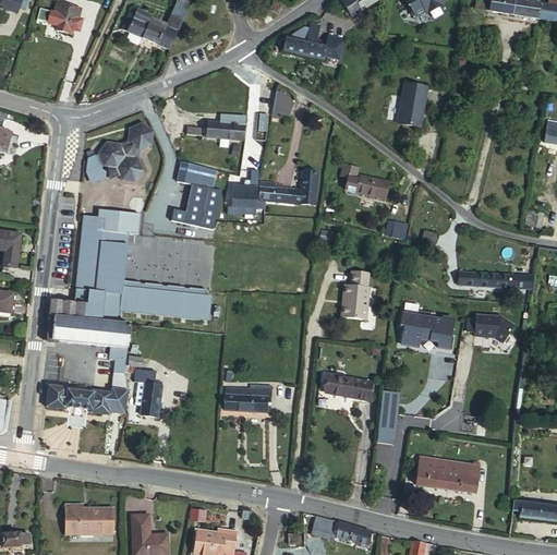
[(2,0),(0,4),(20,12),(22,5),(24,0),(2,0)]
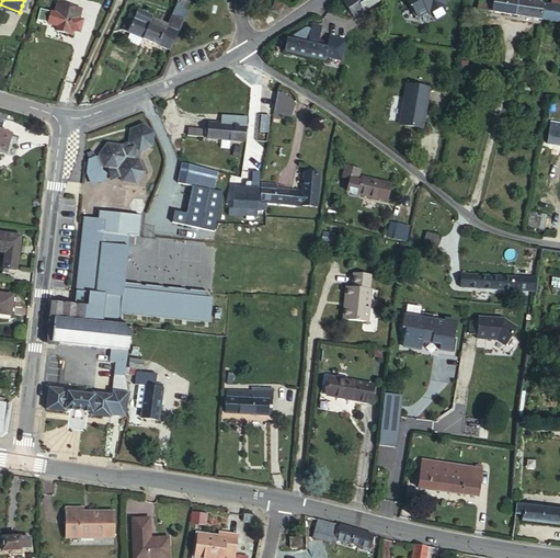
[(24,0),(22,6),(27,9),(31,0),(24,0)]
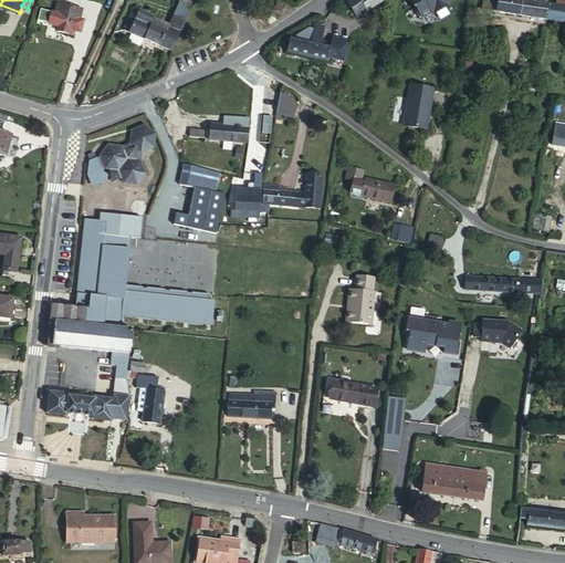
[(125,29),(174,49),(191,4),(180,0),(169,24),(154,17),(154,16),(134,6),(125,29)]
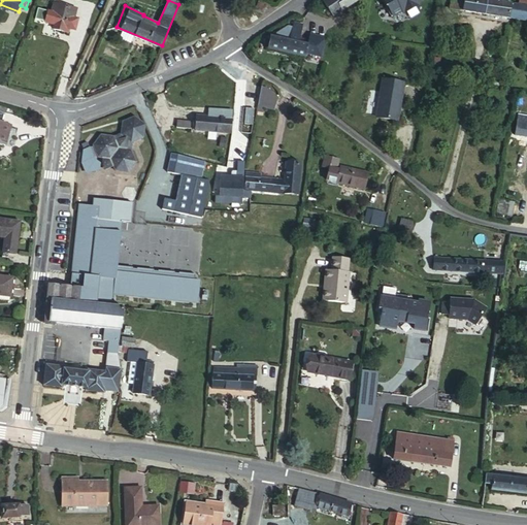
[(256,0),(253,6),(260,10),(264,2),(259,0),(256,0)]
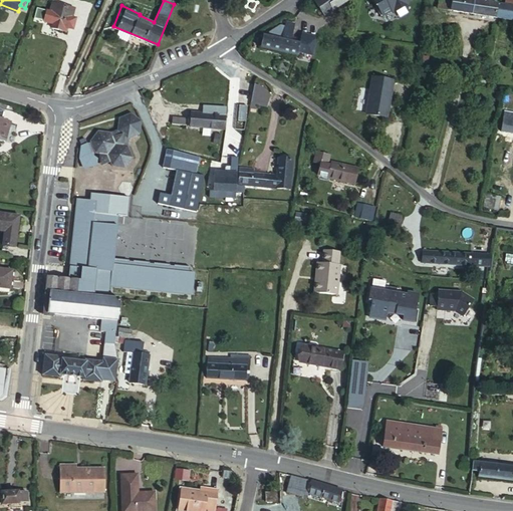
[(336,5),(345,0),(314,0),(323,14),(336,5)]
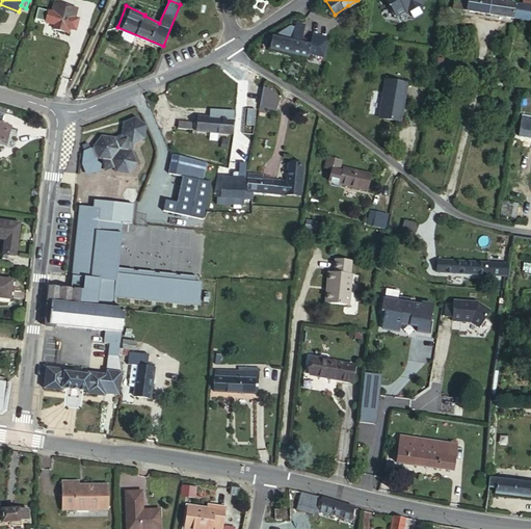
[(367,6),(363,0),(357,0),(348,5),(353,14),(367,6)]
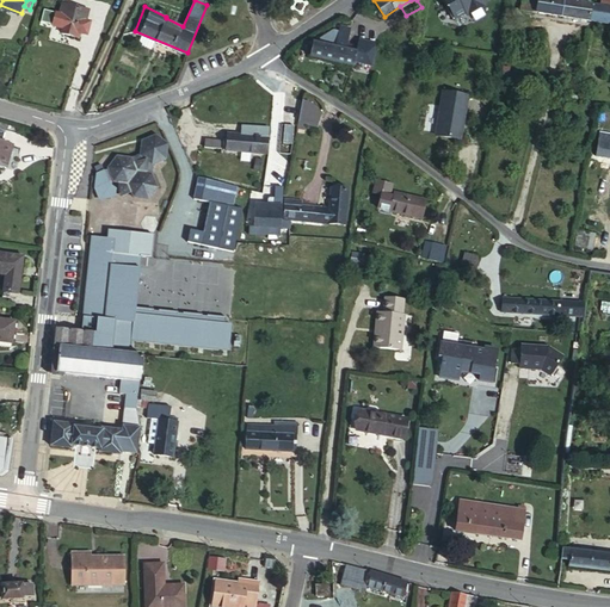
[(445,0),(448,4),(445,5),(453,17),(466,10),(466,11),(468,10),(470,10),(481,4),(481,1),(484,0),(445,0)]
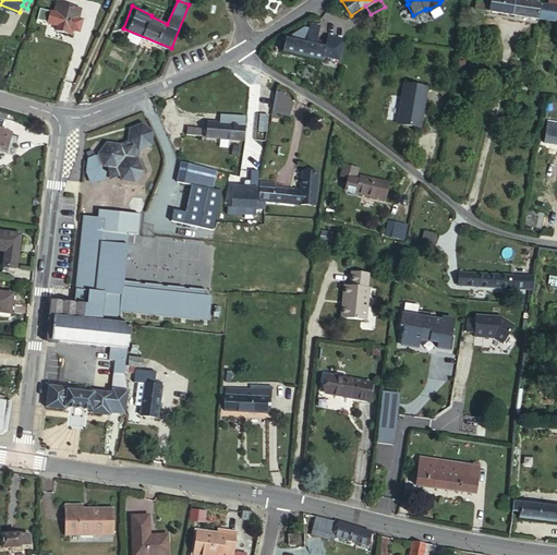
[(476,0),(475,8),(556,20),(556,4),(535,1),(535,0),(476,0)]
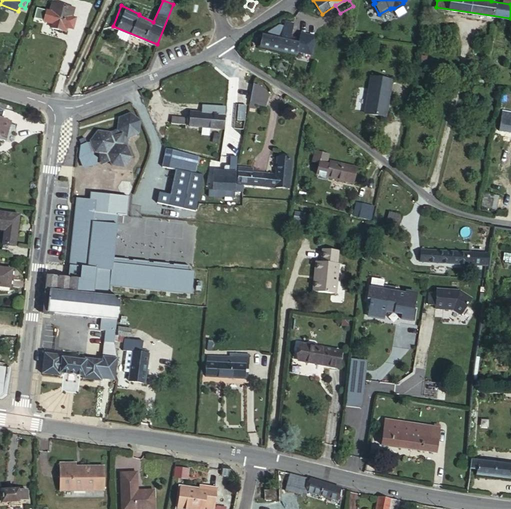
[(51,2),(49,9),(71,15),(72,8),(51,2)]
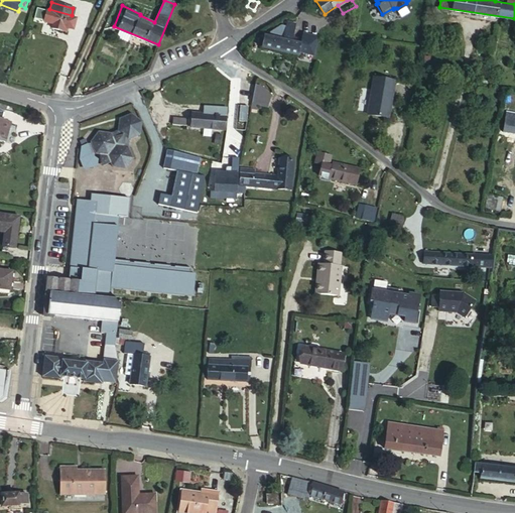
[(72,15),(49,9),(46,8),(44,19),(53,21),(52,25),(67,29),(68,25),(73,27),(76,16),(72,15)]
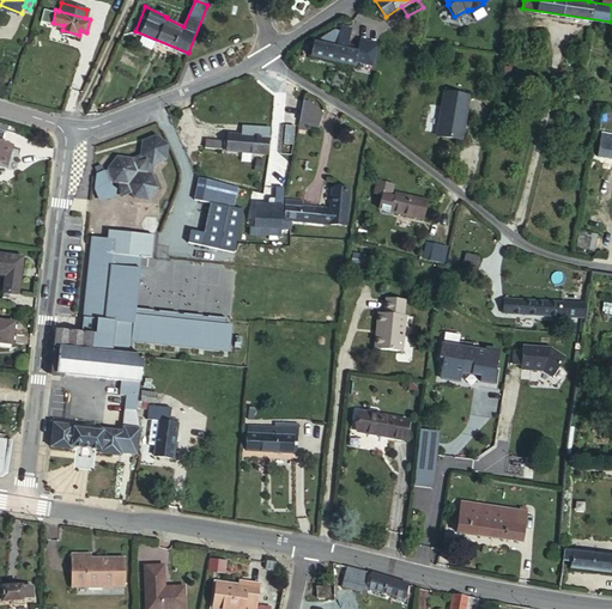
[(351,28),(340,25),(335,47),(345,49),(346,46),(351,28)]
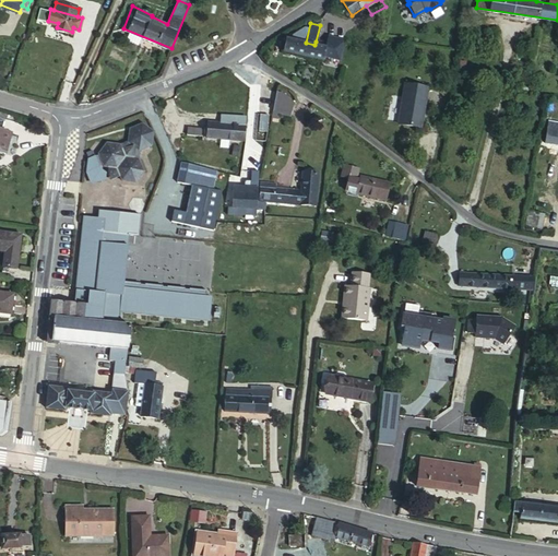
[(283,50),(322,59),(323,52),(324,48),(324,47),(315,45),(306,43),(286,38),(283,50)]
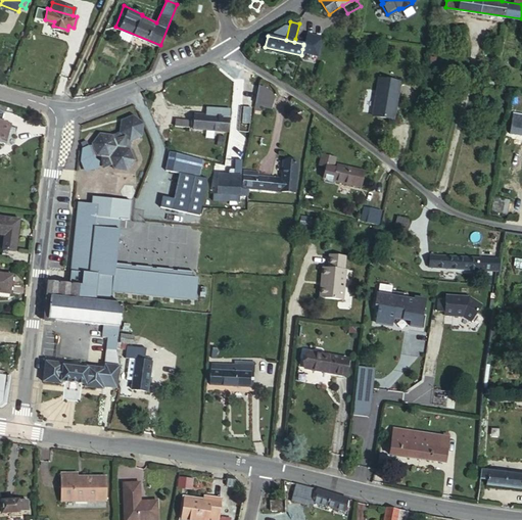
[(373,117),(385,120),(392,83),(379,81),(376,96),(373,117)]
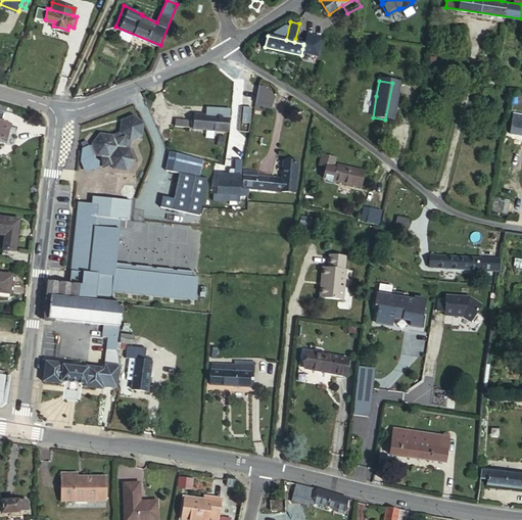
[(392,83),(385,120),(390,121),(393,102),(396,102),(399,84),(392,83)]
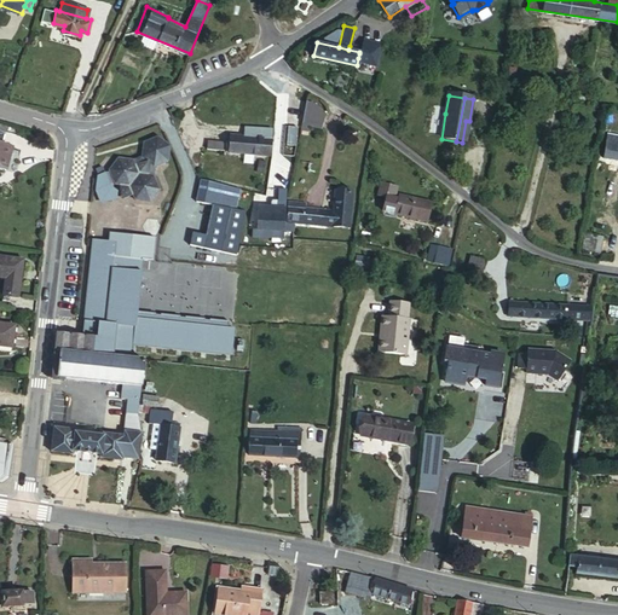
[(315,104),(307,102),(305,110),(301,128),(310,129),(311,125),(313,110),(313,109),(315,104)]
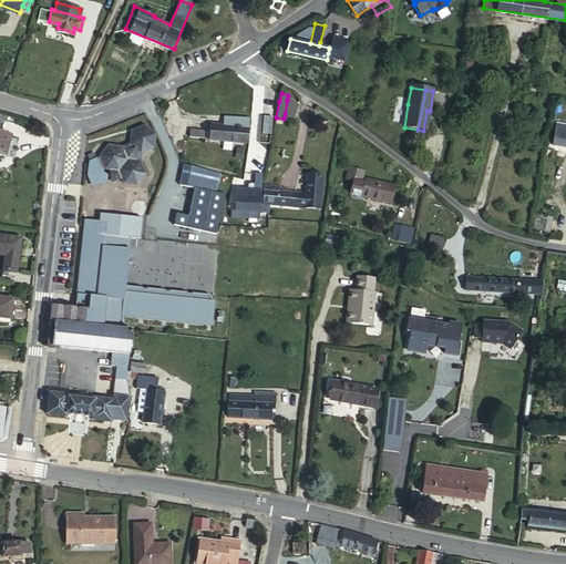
[(298,102),(288,95),(287,100),(287,101),(285,114),(292,116),(298,102)]
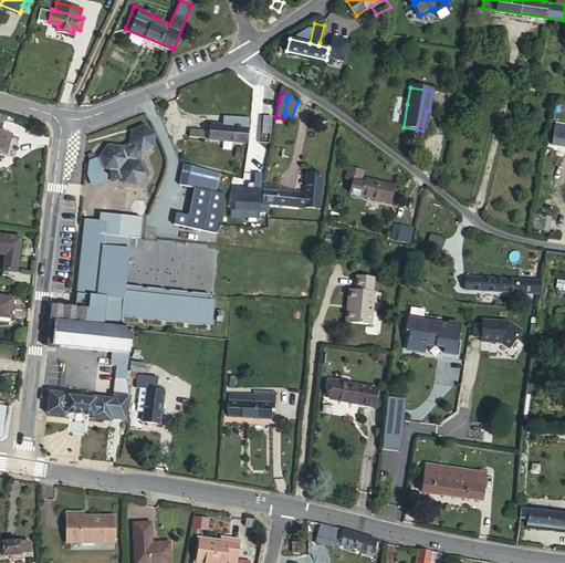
[(272,115),(263,115),(261,131),(270,132),(272,115)]
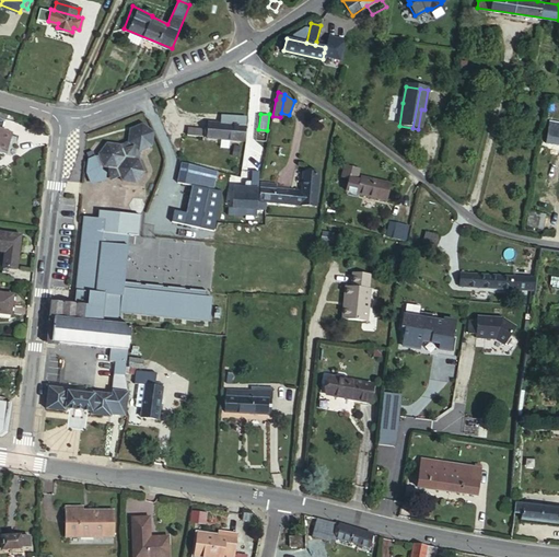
[(206,137),(245,140),(247,117),(222,115),(221,123),(208,122),(206,137)]
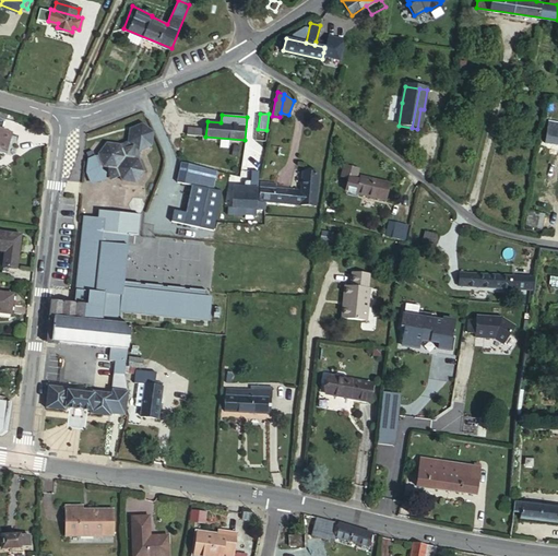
[(0,149),(3,150),(9,130),(0,128),(2,118),(0,117),(0,149)]
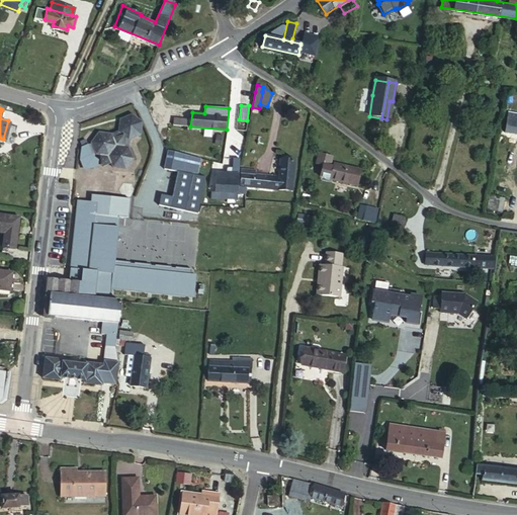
[(516,111),(509,110),(508,119),(516,120),(516,111)]
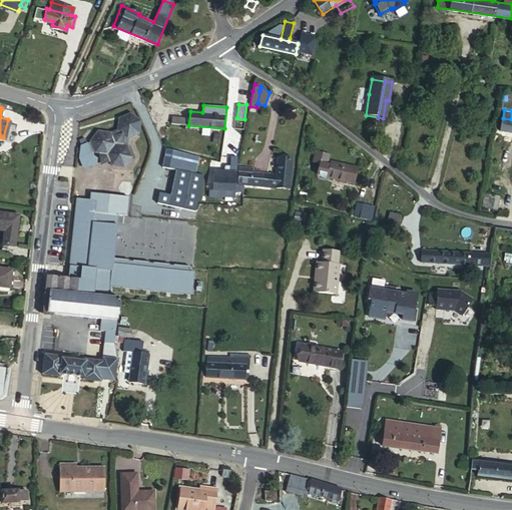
[(128,144),(129,137),(140,132),(141,120),(131,112),(120,117),(118,128),(111,131),(97,129),(90,139),(90,140),(94,151),(98,151),(103,164),(110,161),(112,165),(125,166),(133,156),(128,144)]
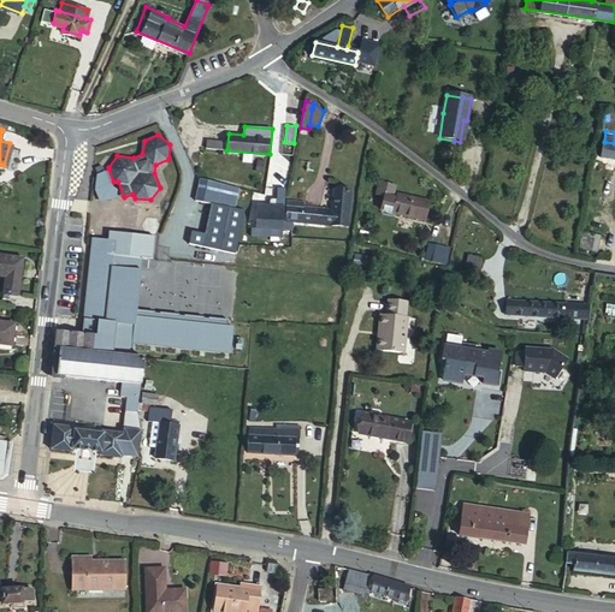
[(206,140),(205,148),(222,149),(223,141),(206,140)]
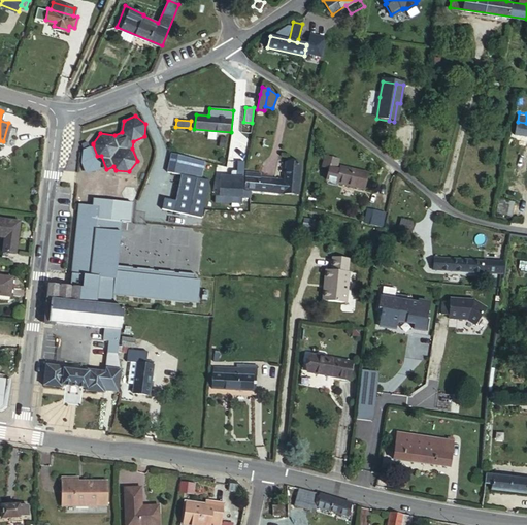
[(526,123),(518,122),(515,133),(526,135),(526,123)]
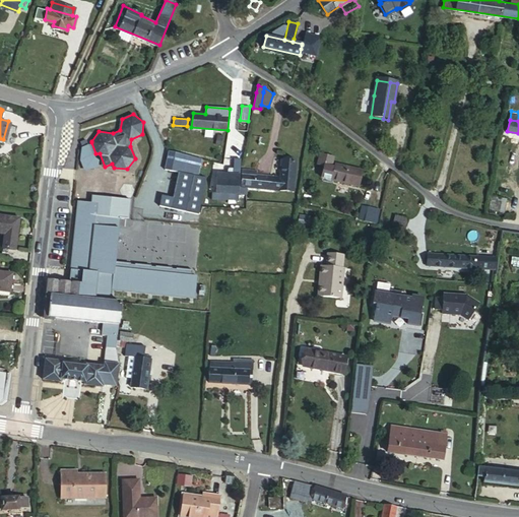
[(95,153),(91,142),(82,146),(80,158),(84,169),(98,167),(99,153),(95,153)]
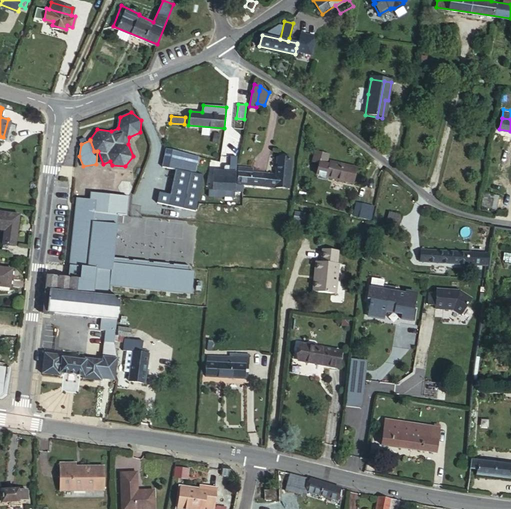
[(198,155),(166,146),(162,165),(175,168),(169,192),(158,190),(156,200),(194,209),(203,174),(194,172),(198,155)]
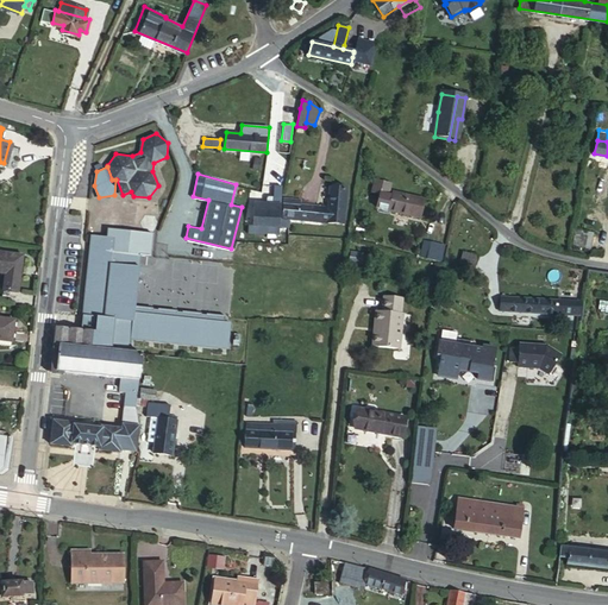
[(381,193),(377,206),(415,214),(419,201),(393,195),(388,194),(390,182),(376,180),(373,190),(381,193)]
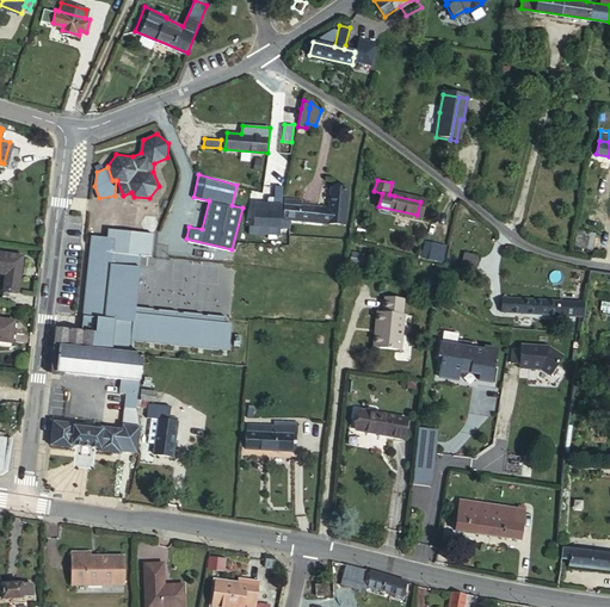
[(265,202),(282,204),(284,185),(275,184),(273,194),(269,194),(266,196),(265,202)]
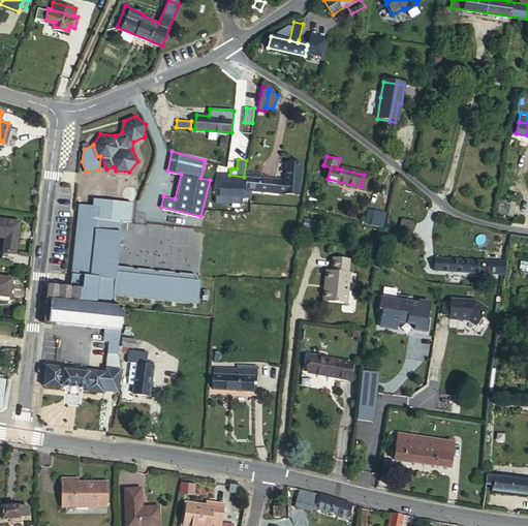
[(256,172),(247,172),(246,188),(297,193),(300,162),(284,160),(283,179),(256,177),(256,172)]
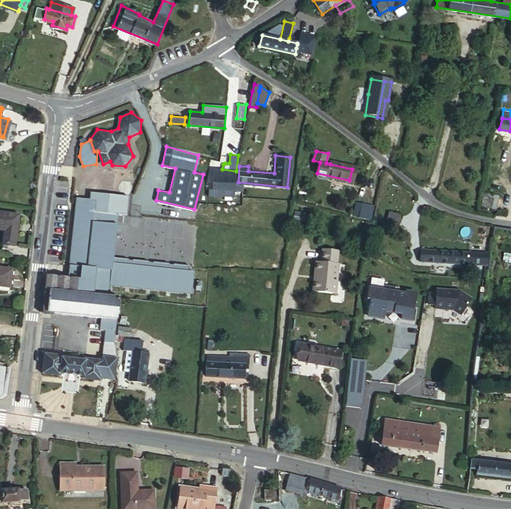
[(349,180),(354,181),(357,166),(331,159),(330,164),(352,169),(349,180)]
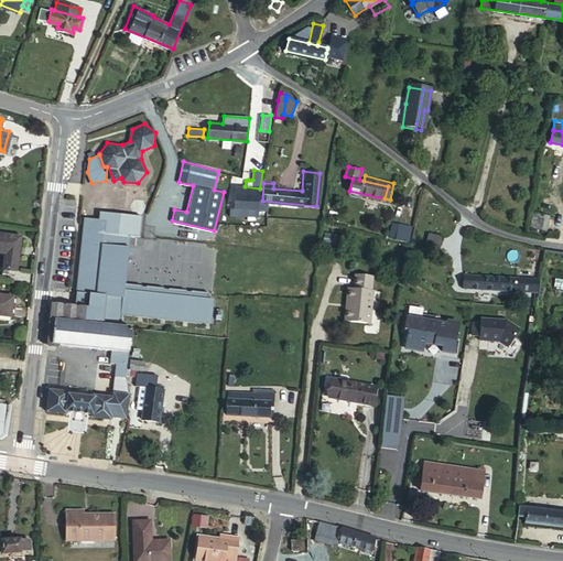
[(245,186),(236,186),(235,207),(241,208),(258,209),(267,211),(268,203),(259,203),(260,196),(260,189),(245,186)]
